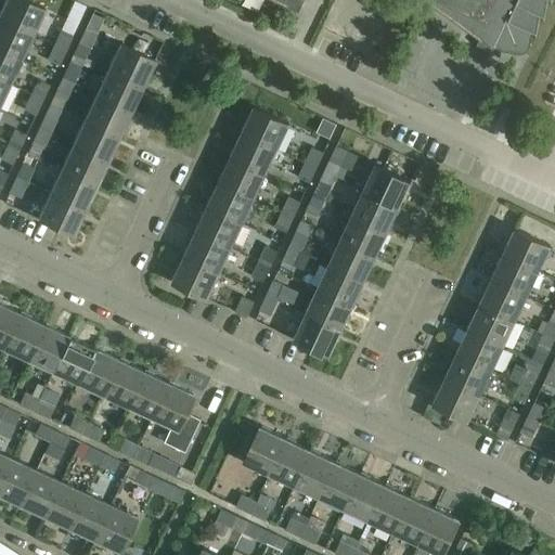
[(24,0),(5,0),(0,12),(0,20),(31,35),(43,9),(24,0)]
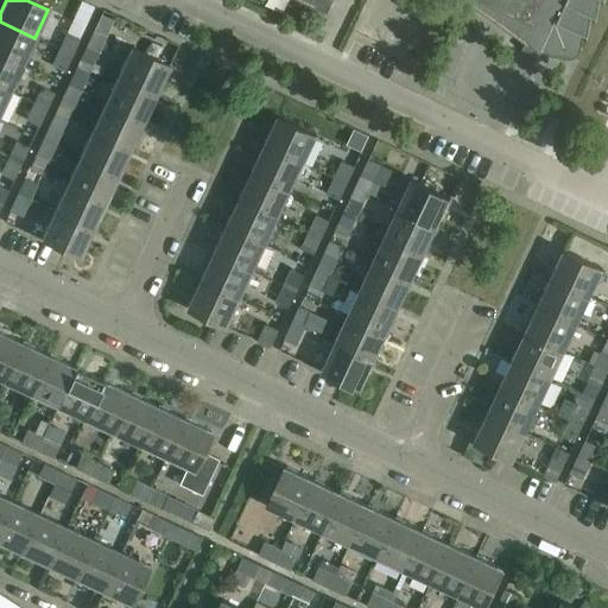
[(304,0),(327,11),(331,0),(304,0)]
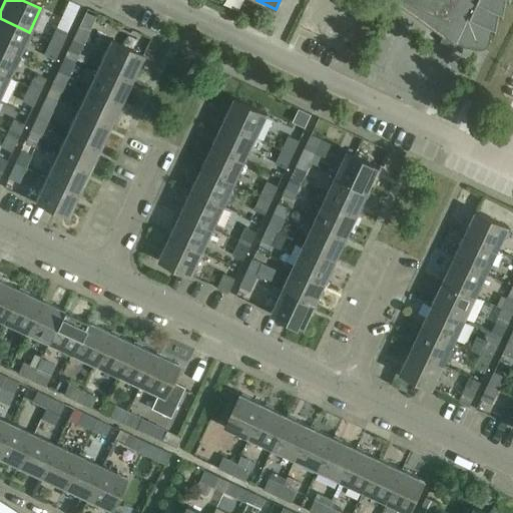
[(392,0),(403,8),(404,7),(404,6),(418,13),(420,7),(449,20),(458,0),(392,0)]
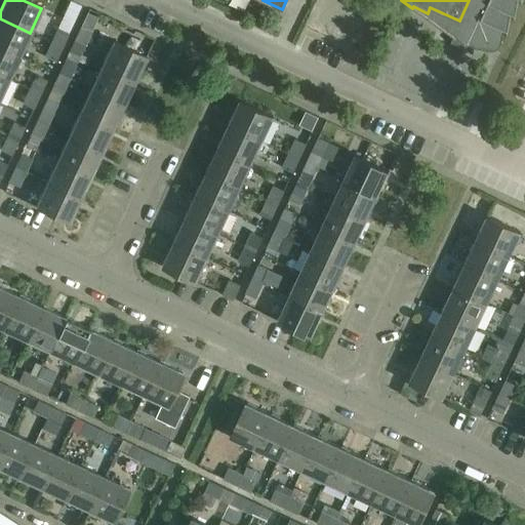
[(430,7),(428,13),(426,16),(426,17),(453,38),(449,45),(451,46),(453,42),(463,47),(461,51),(463,52),(468,45),(475,47),(481,49),(489,50),(491,51),(493,50),(496,50),(497,48),(499,47),(500,45),(501,43),(503,30),(507,31),(506,37),(507,38),(511,14),(514,15),(513,22),(514,22),(518,0),(521,0),(520,5),(522,5),(522,0),(469,0),(459,21),(430,7)]
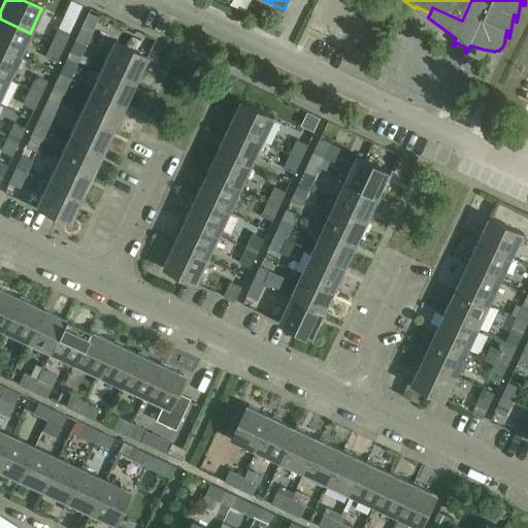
[(30,33),(0,19),(0,47),(20,57),(30,33)]
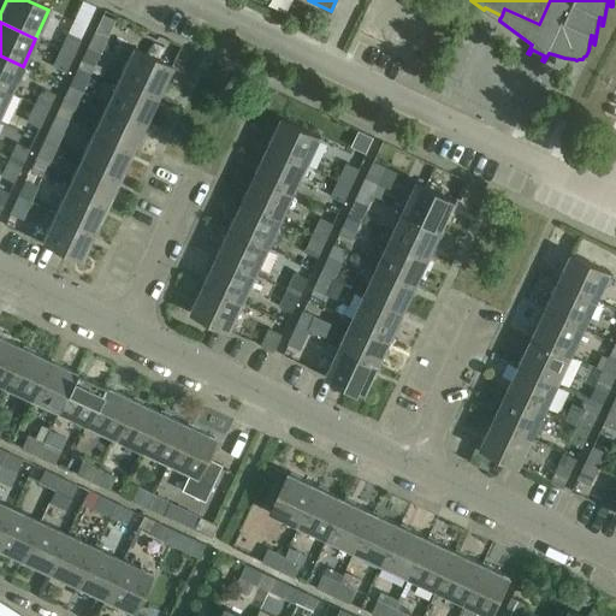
[(87,48),(100,54),(107,37),(95,30),(87,48)]
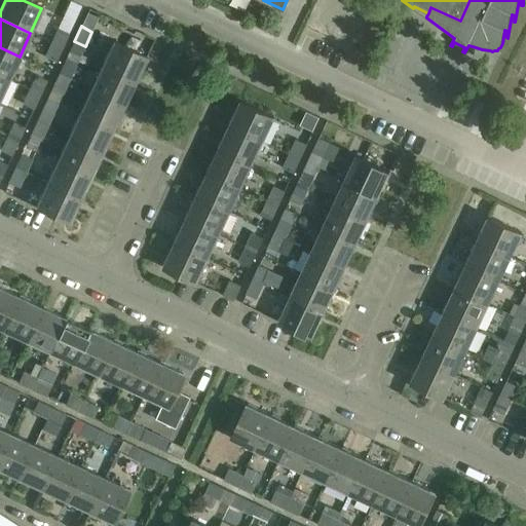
[(63,48),(69,34),(58,29),(50,43),(63,48)]
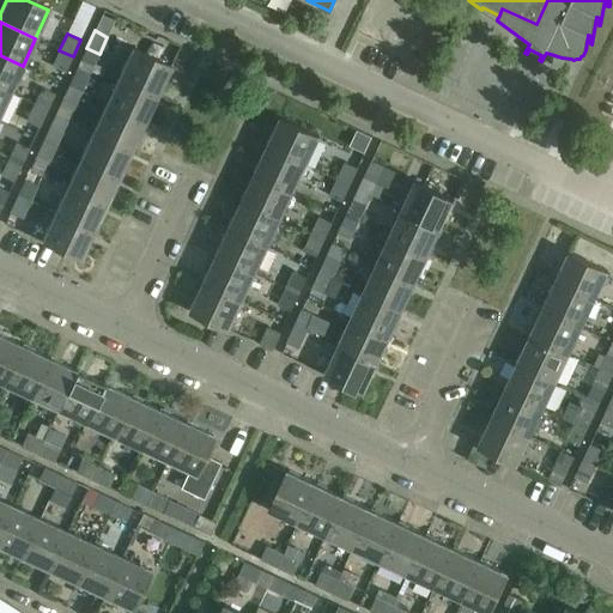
[(132,49),(119,77),(157,96),(170,67),(132,49)]
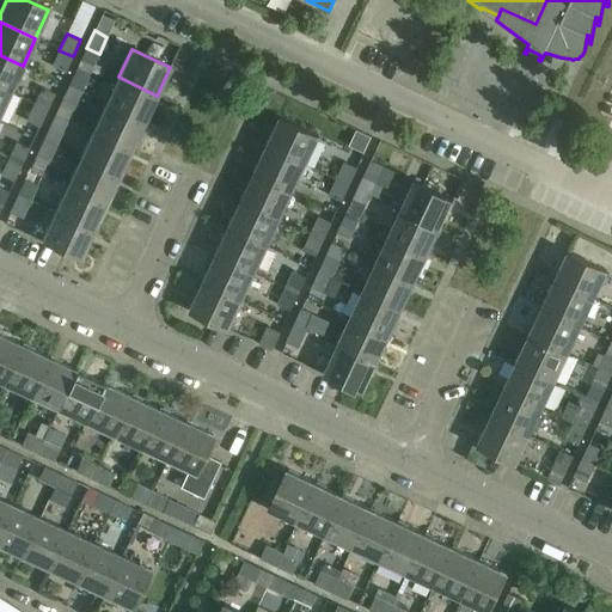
[(73,56),(59,50),(51,66),(65,73),(73,56)]
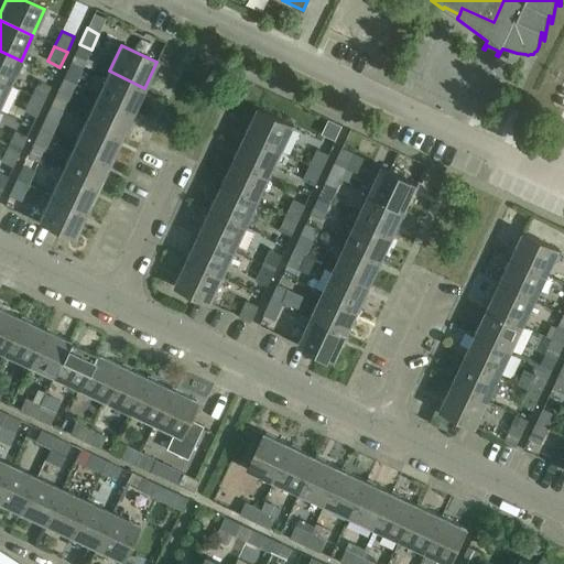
[(0,51),(0,82),(9,86),(21,61),(0,51)]
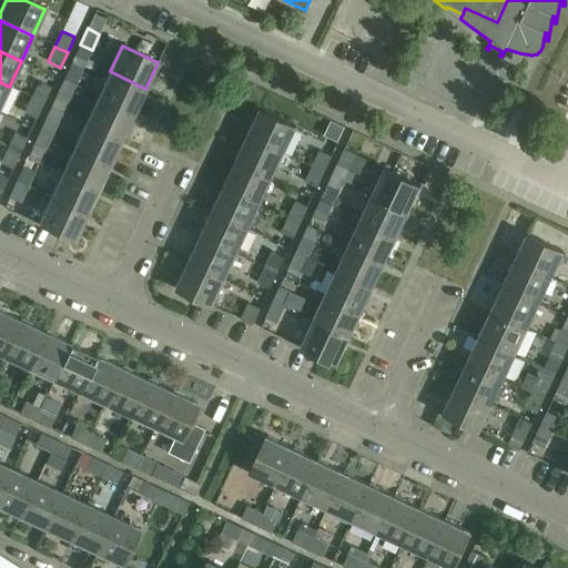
[(63,81),(75,87),(82,71),(70,66),(63,81)]
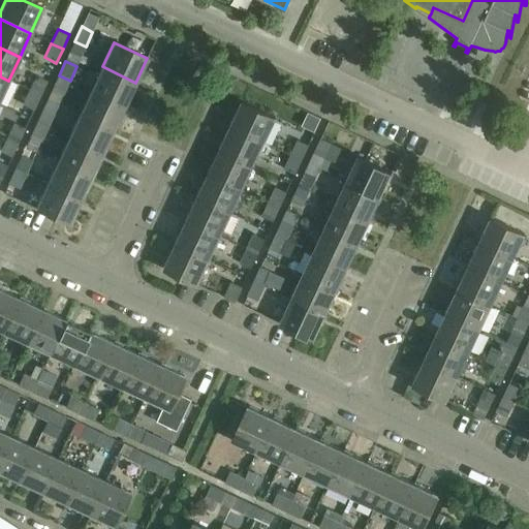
[(102,66),(91,90),(125,106),(135,83),(102,66)]
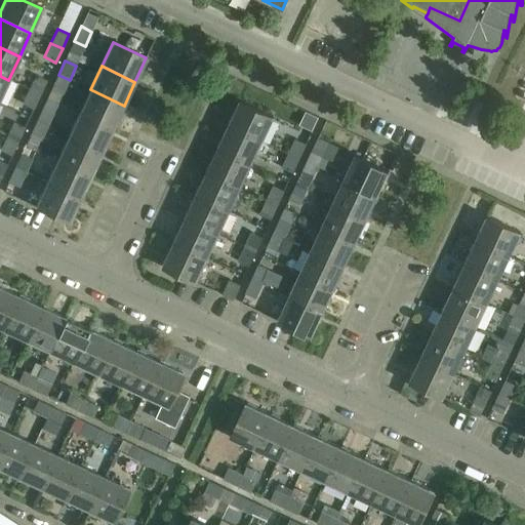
[(70,80),(58,75),(51,89),(63,94),(70,80)]
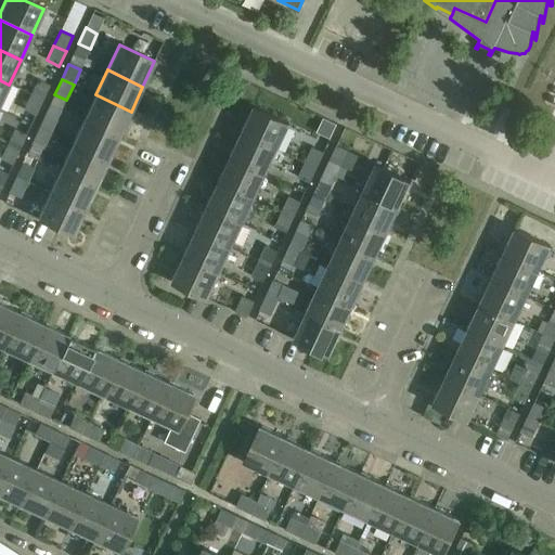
[(38,80),(30,95),(42,101),(50,86),(38,80)]
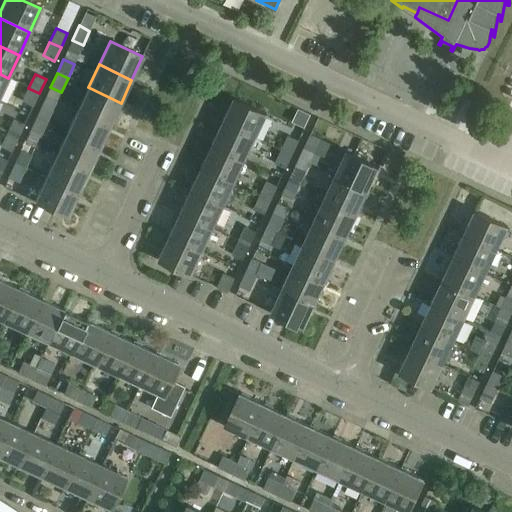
[(88,87),(78,110),(110,126),(121,103),(88,87)]
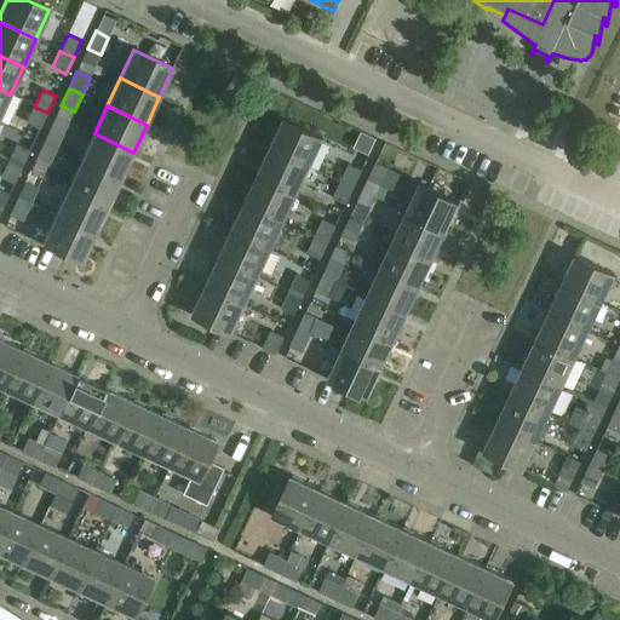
[(47,113),(34,107),(27,124),(40,130),(47,113)]
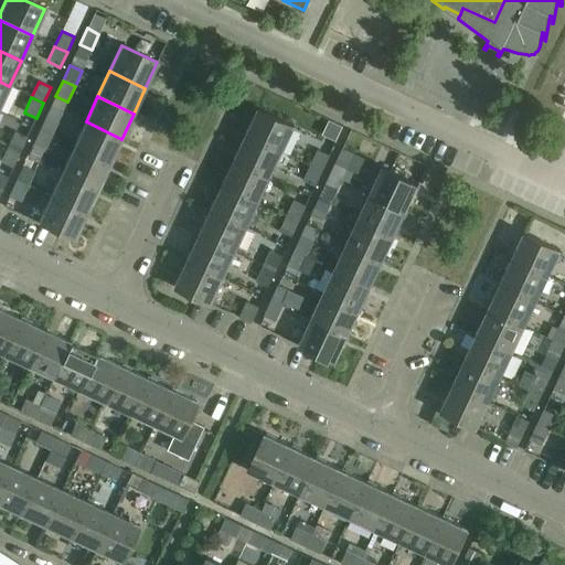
[(259,108),(247,134),(281,150),(294,125),(259,108)]
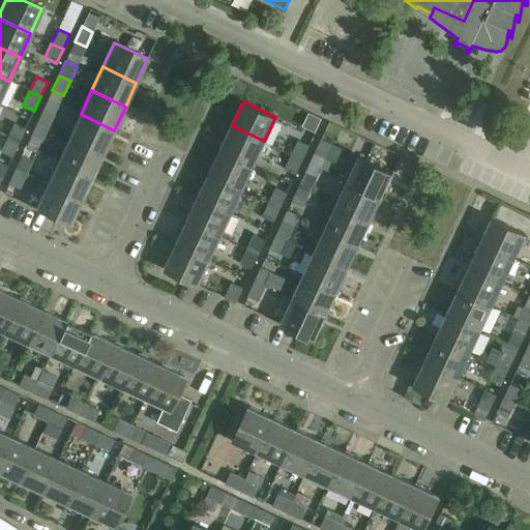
[(487,108),(480,121),(488,124),(494,111),(487,108)]
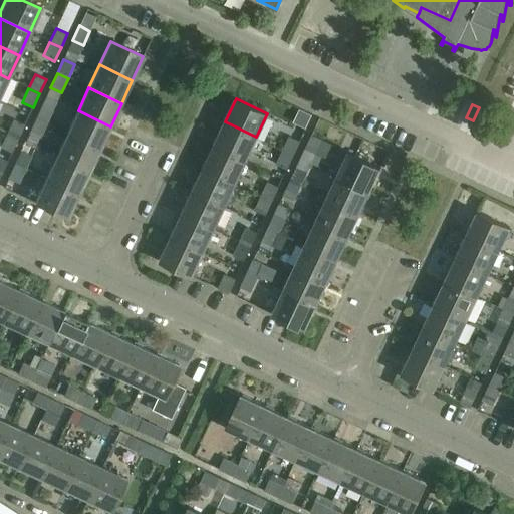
[(35,119),(46,124),(53,110),(42,105),(35,119)]
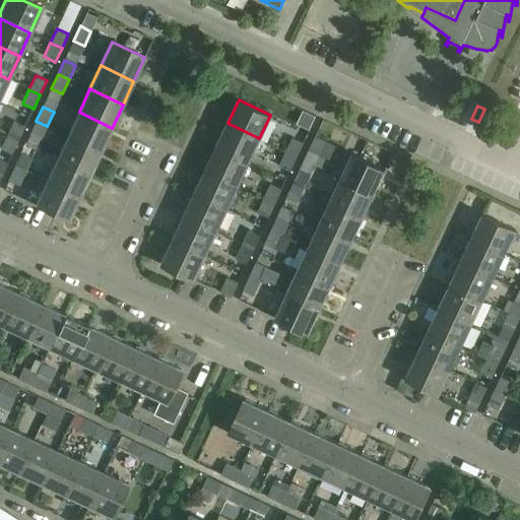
[(79,112),(68,135),(101,151),(112,128),(79,112)]
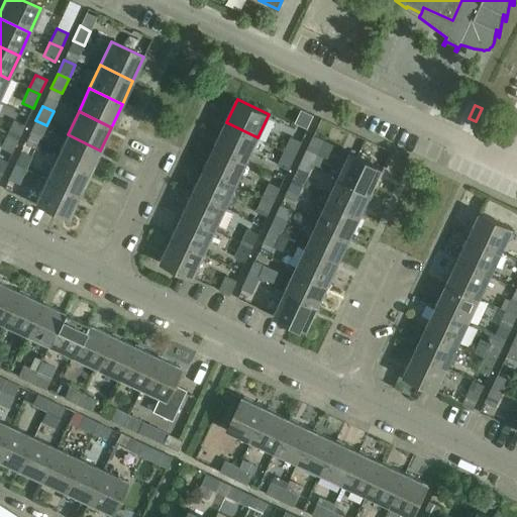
[(13,120),(7,134),(18,140),(25,126),(13,120)]
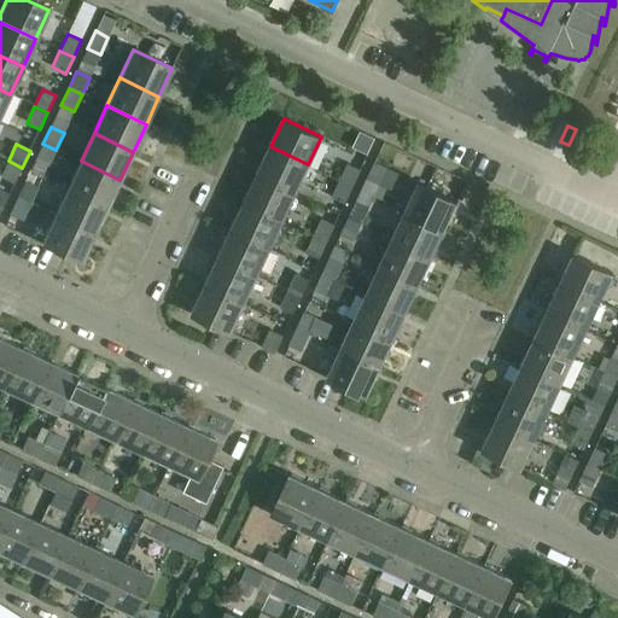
[(56,150),(42,144),(35,161),(48,167),(56,150)]
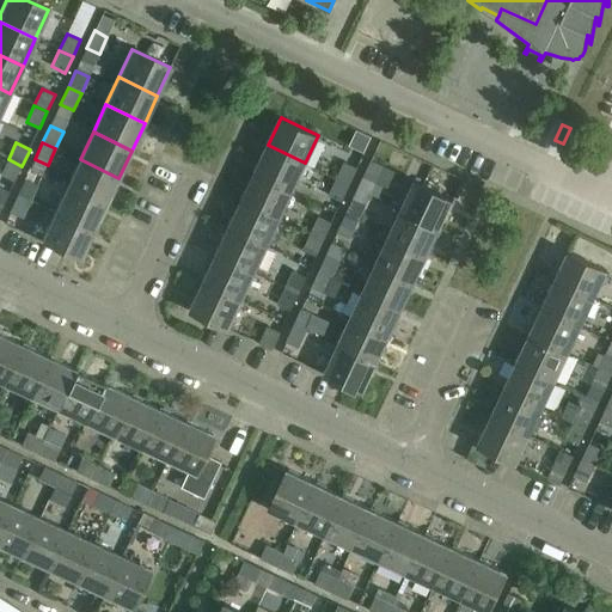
[(305,163),(268,145),(255,172),(292,190),(305,163)]
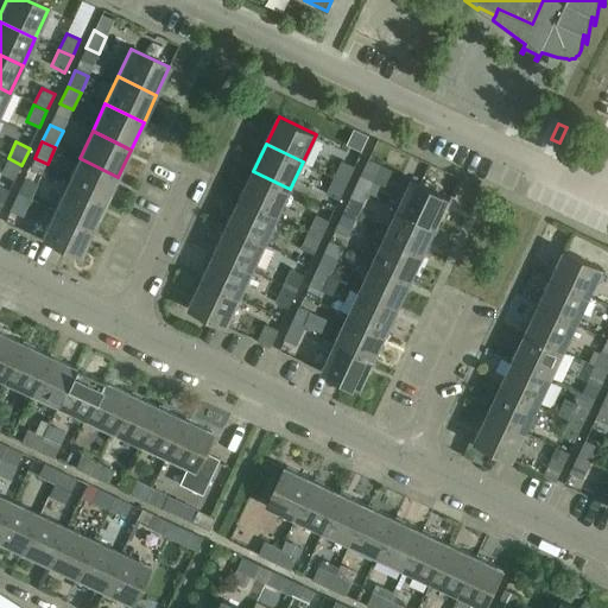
[(21,165),(8,158),(0,175),(13,181),(21,165)]
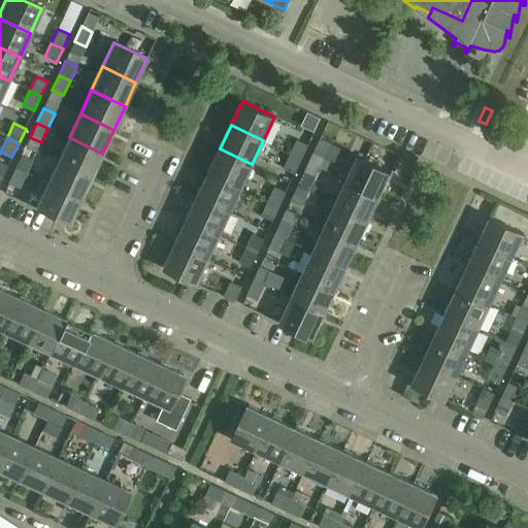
[(69,137),(58,161),(92,177),(102,154),(69,137)]
